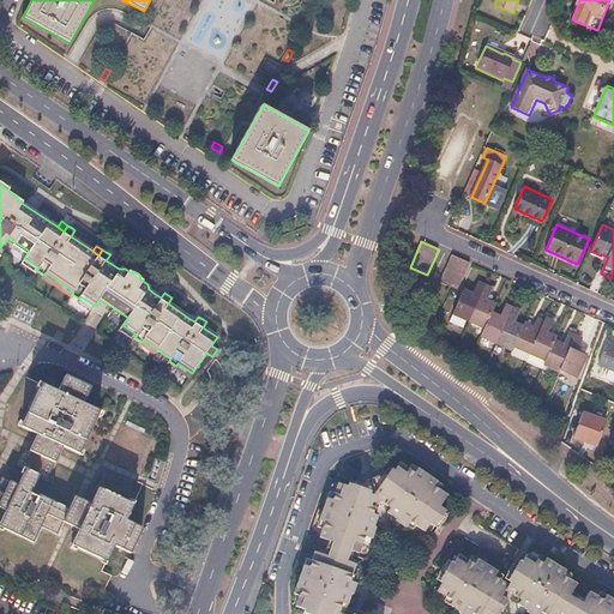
[(470,263),(453,256),(441,282),(451,286),(458,289),(470,263)]
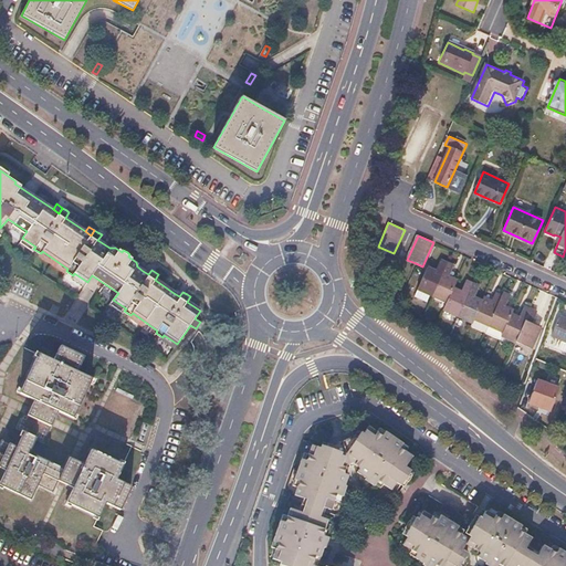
[(433,271),(427,268),(417,290),(431,295),(446,263),(439,260),(433,271)]
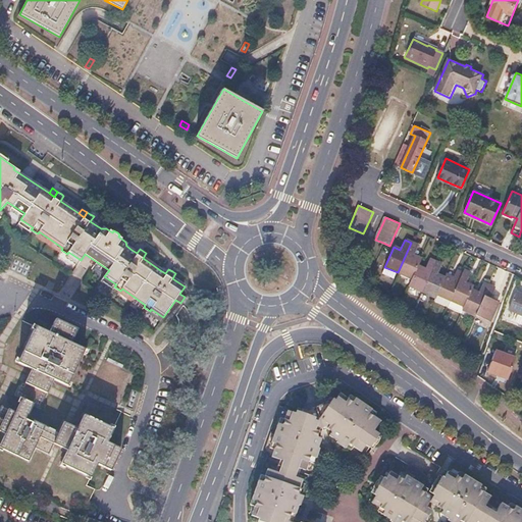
[(417,245),(411,243),(398,272),(411,278),(417,265),(419,258),(413,255),(417,245)]
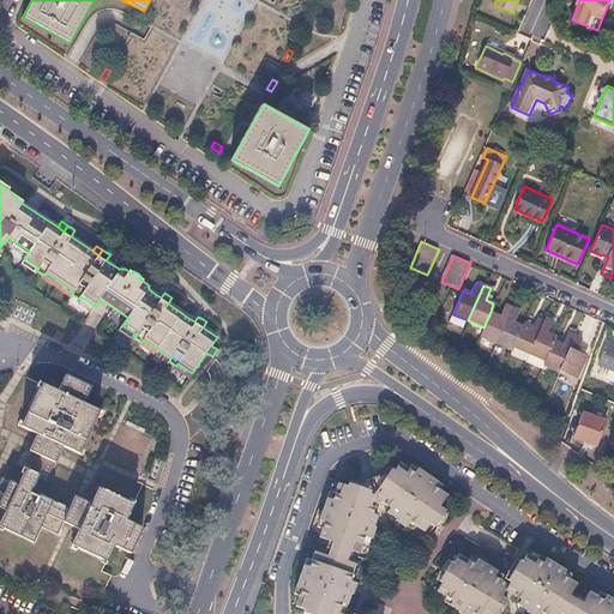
[(158,288),(155,294),(161,298),(164,293),(158,288)]
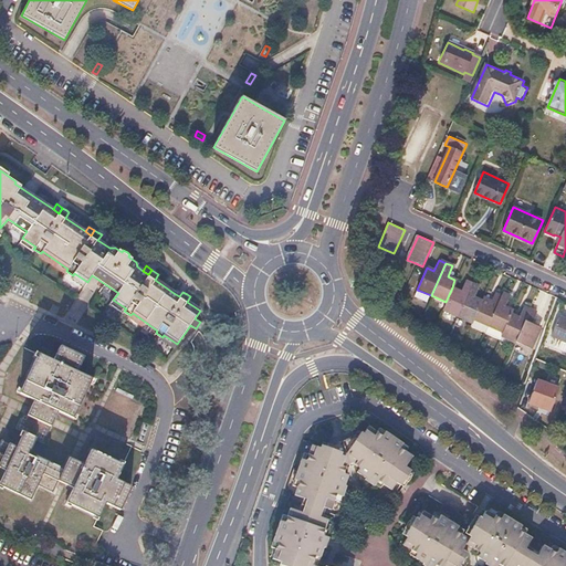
[(461,291),(452,287),(446,302),(442,308),(458,315),(472,283),(465,280),(461,291)]
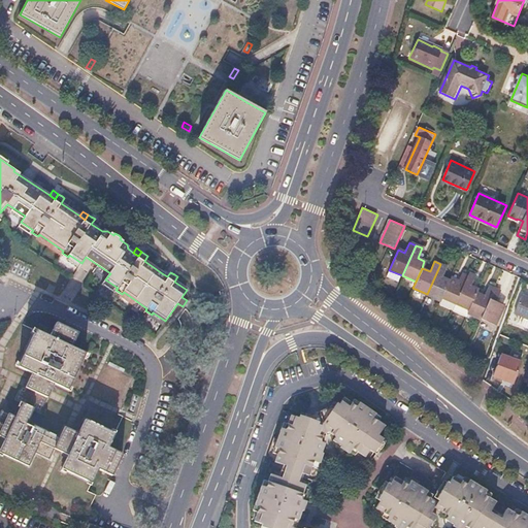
[(447,266),(440,264),(427,294),(440,300),(450,279),(441,276),(447,266)]
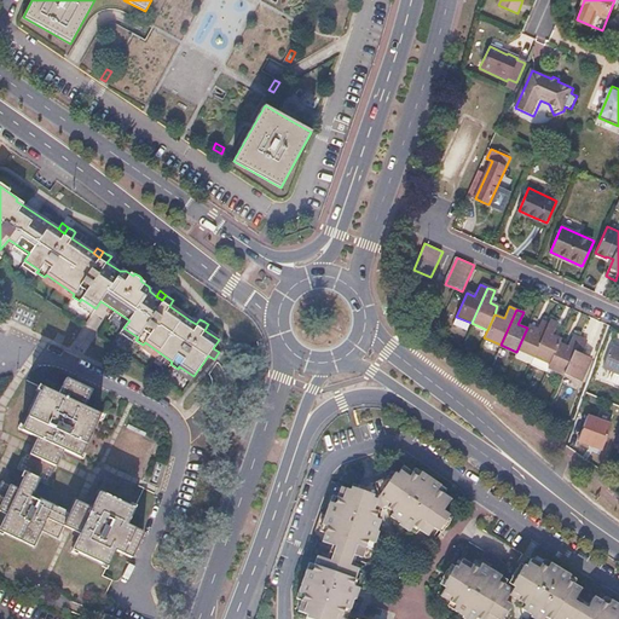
[(528,324),(527,328),(516,352),(514,356),(531,363),(548,323),(541,319),(537,328),(528,324)]
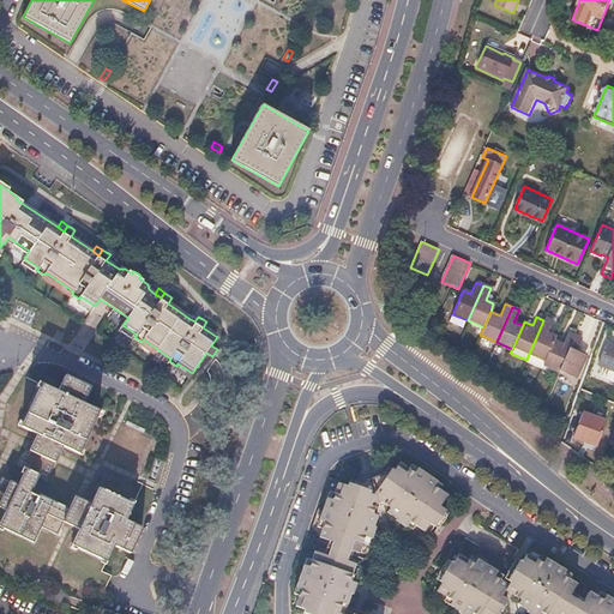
[(545,317),(543,320),(527,360),(542,367),(545,363),(554,339),(555,336),(548,332),(553,320),(545,317)]
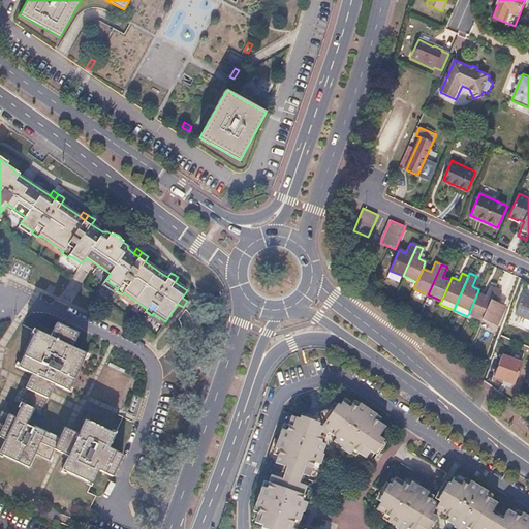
[(486,296),(477,292),(469,313),(484,319),(496,288),(490,285),(486,296)]
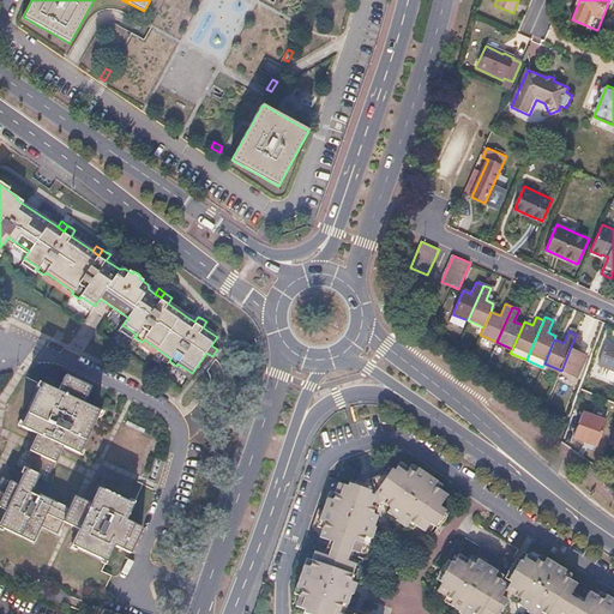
[(583,337),(576,335),(561,371),(577,377),(587,354),(578,349),(583,337)]
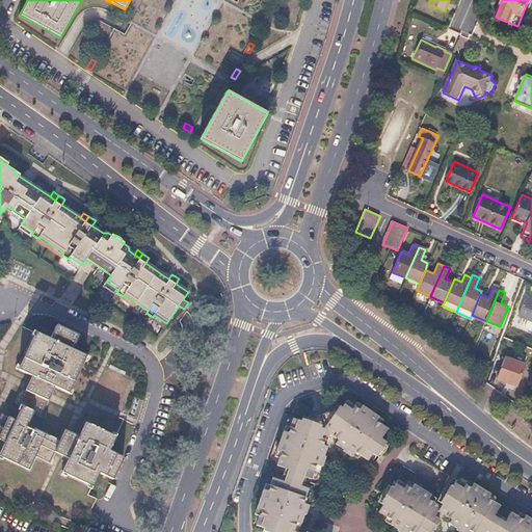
[(531,300),(525,297),(517,314),(528,318),(525,328),(531,330),(531,300)]
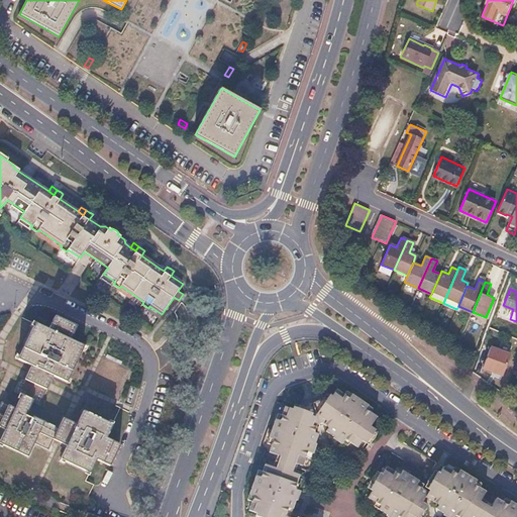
[(48,329),(35,323),(18,360),(31,367),(28,374),(49,383),(53,377),(67,384),(84,346),(71,339),(77,326),(56,316),(48,329)]
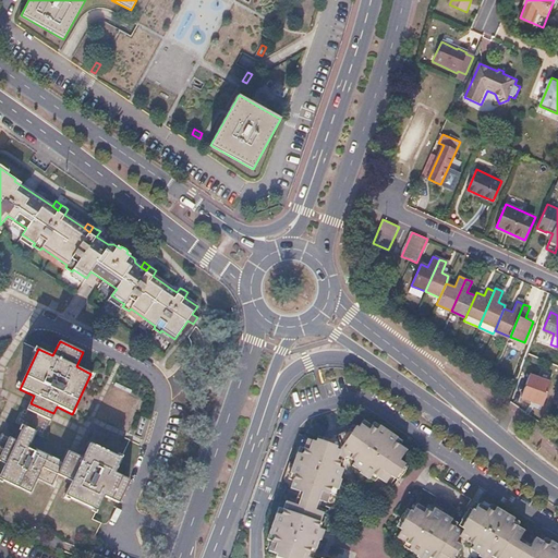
[(28,407),(27,410),(50,421),(51,417),(53,413),(31,403),(28,407)]
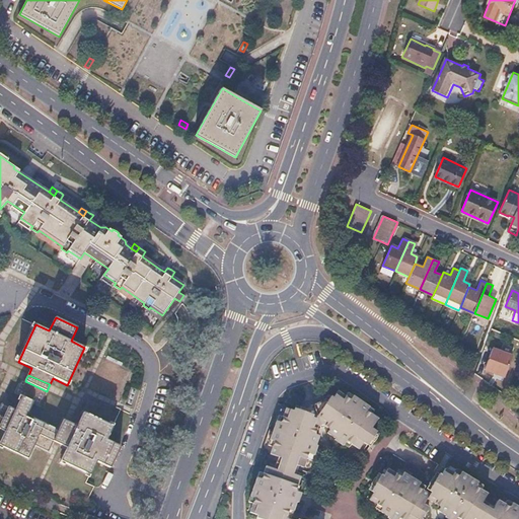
[(14,411),(8,406),(0,424),(0,430),(5,433),(0,442),(0,446),(30,453),(34,446),(48,453),(53,442),(58,432),(50,428),(31,419),(30,421),(25,418),(32,402),(40,405),(47,391),(25,381),(23,385),(19,383),(14,392),(19,395),(17,398),(19,400),(14,411)]
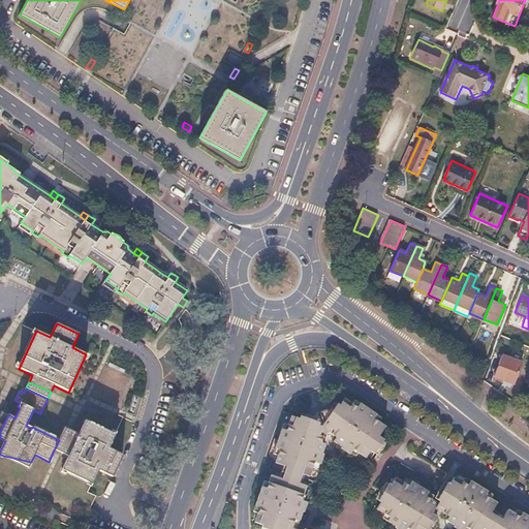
[(338,406),(335,404),(324,421),(328,423),(325,426),(330,434),(334,437),(333,440),(341,446),(340,448),(344,452),(348,454),(352,448),(365,458),(370,452),(373,454),(382,439),(377,436),(383,426),(372,418),(374,414),(358,404),(355,407),(342,399),(338,406)]
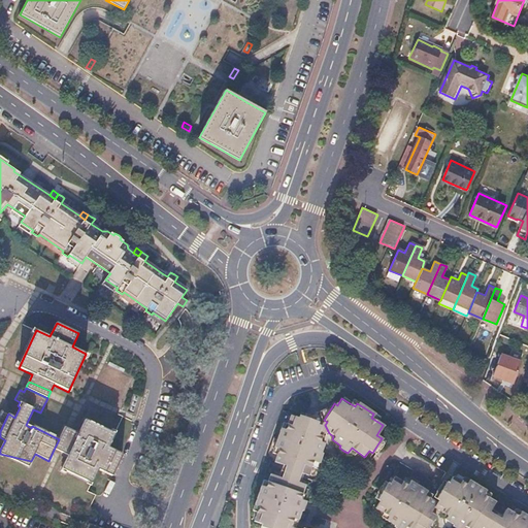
[(273,463),(284,467),(281,479),(269,474),(264,487),(260,486),(254,504),(258,505),(254,519),(288,527),(289,527),(292,519),(296,520),(298,512),(301,512),(302,506),(304,501),(299,500),(304,484),(297,482),(299,473),(307,476),(311,462),(319,464),(320,459),(322,454),(320,453),(323,444),(319,442),(321,436),(317,426),(315,426),(317,422),(298,416),(296,419),(289,417),(284,431),(279,430),(272,450),(277,451),(273,463)]
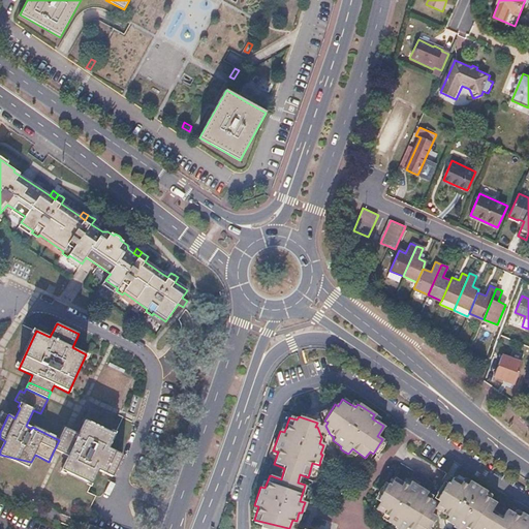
[(78,435),(71,432),(61,454),(68,457),(62,470),(94,477),(97,471),(112,477),(121,456),(107,449),(114,436),(85,422),(78,435)]
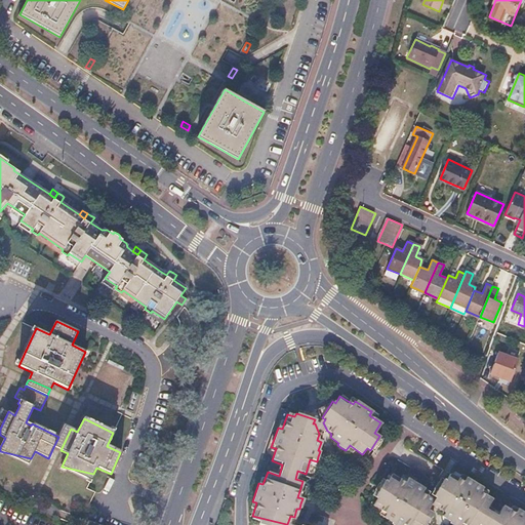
[(68,428),(65,426),(58,437),(53,447),(57,449),(61,450),(71,429),(68,428)]
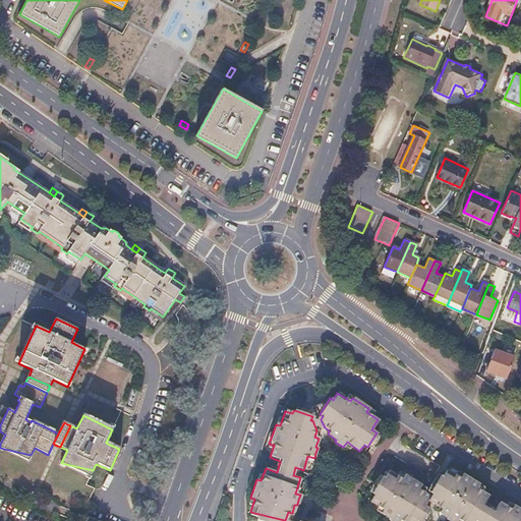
[(371,494),(373,496),(369,503),(382,511),(381,513),(389,518),(388,520),(387,520),(398,520),(399,520),(421,520),(428,510),(423,508),(427,502),(440,509),(438,512),(446,517),(445,519),(449,520),(456,520),(457,520),(458,520),(474,520),(520,520),(520,511),(510,505),(508,509),(498,502),(491,512),(480,506),(486,496),(475,488),(477,485),(461,475),(459,478),(446,470),(442,478),(439,476),(429,493),(431,495),(429,498),(417,490),(419,486),(403,476),(401,480),(388,472),(384,479),(382,477),(371,494)]
